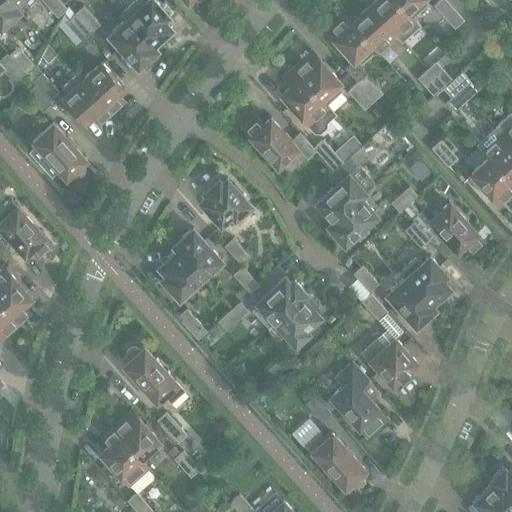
[(20,11),(9,0),(0,0),(0,27),(0,28),(20,11)]
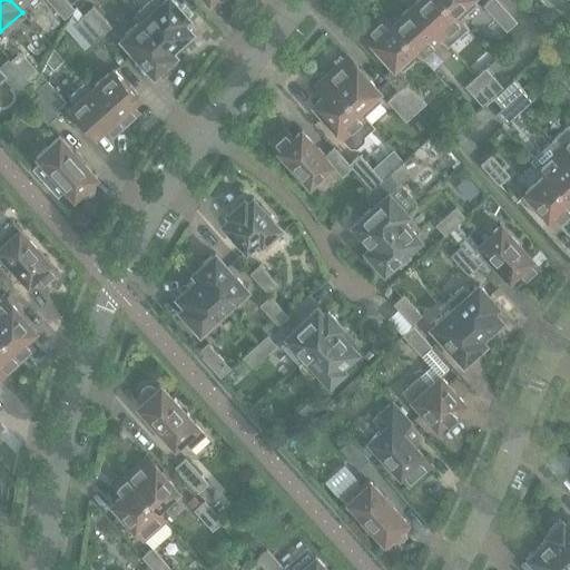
[(23,0),(10,0),(22,12),(17,6),(23,0)]
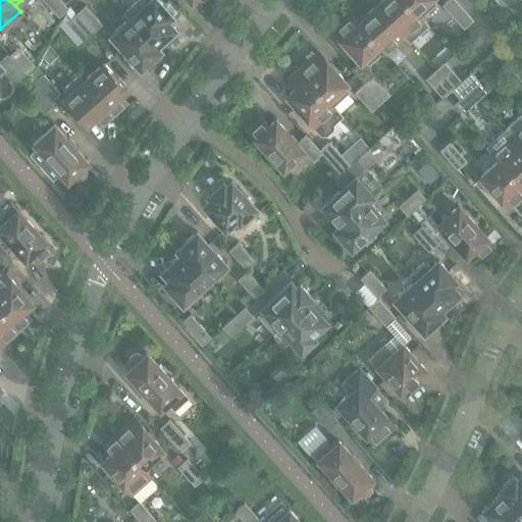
[(67,8),(60,0),(43,0),(58,16),(67,8)]
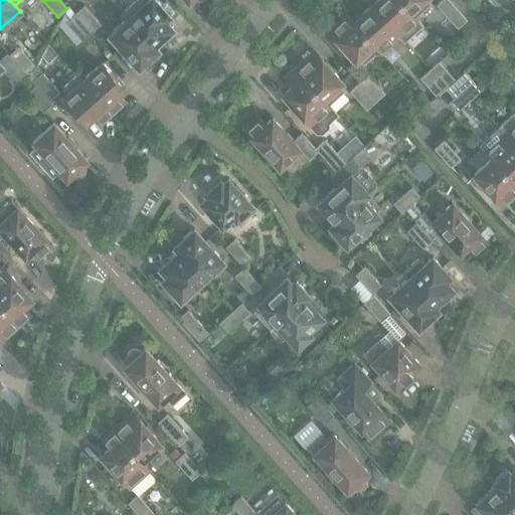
[(142,0),(135,0),(123,11),(129,17),(154,45),(173,28),(160,14),(165,10),(155,0),(147,0),(145,2),(142,0)]
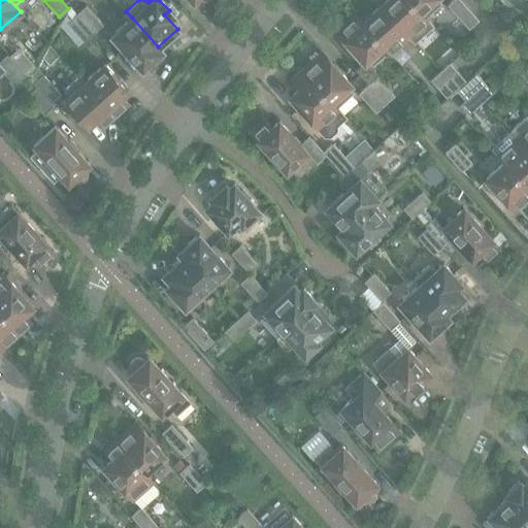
[(432,26),(408,0),(385,0),(381,5),(415,42),(432,26)]
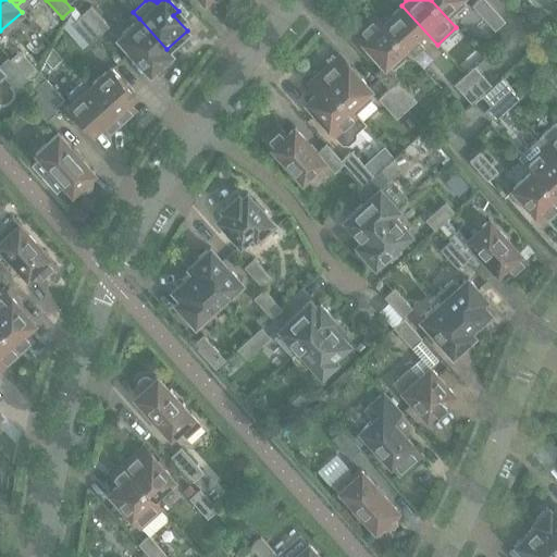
[(431,0),(456,27),(457,27),(449,19),(466,3),(462,0),(431,0)]
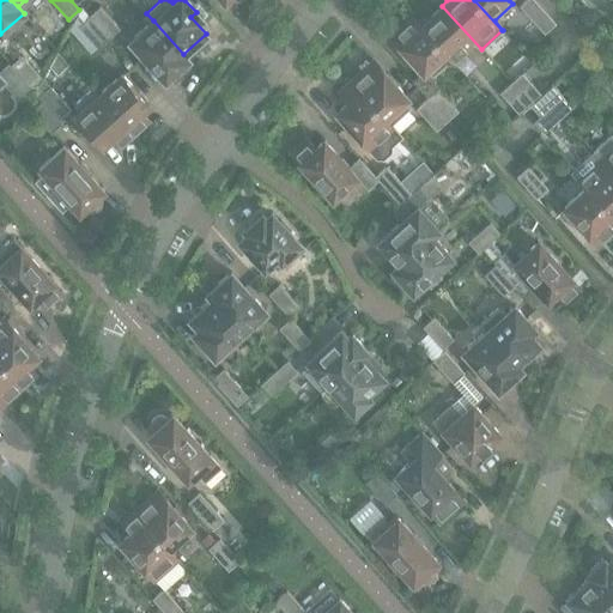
[(554,23),(534,0),(525,0),(520,6),(544,32),(554,23)]
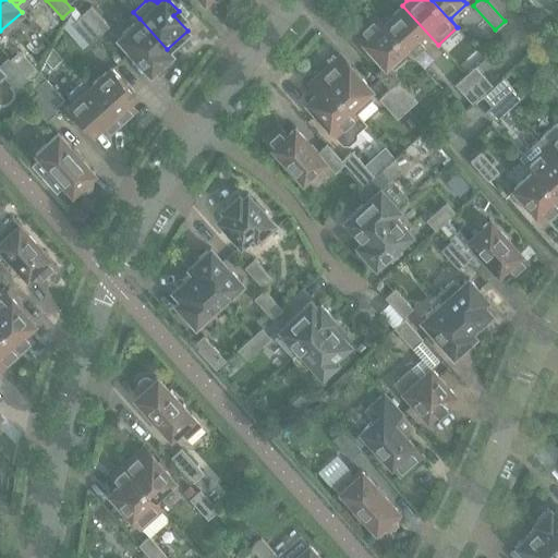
[(109,26),(91,5),(81,14),(99,35),(109,26)]
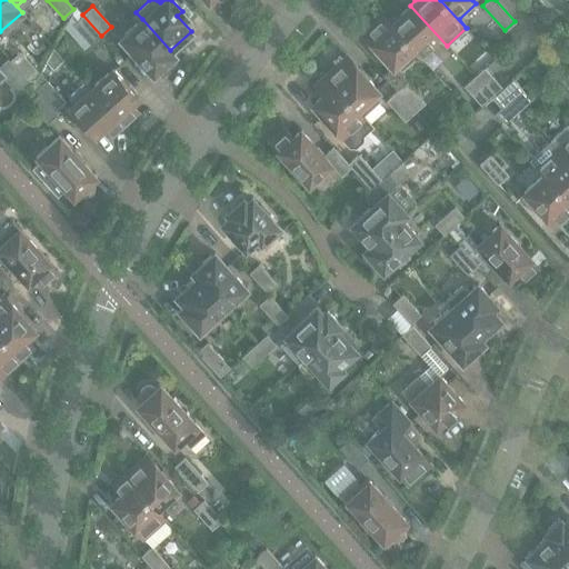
[(447,46),(410,6),(390,22),(382,13),(381,15),(418,56),(420,59),(440,40),(446,47),(447,46)]
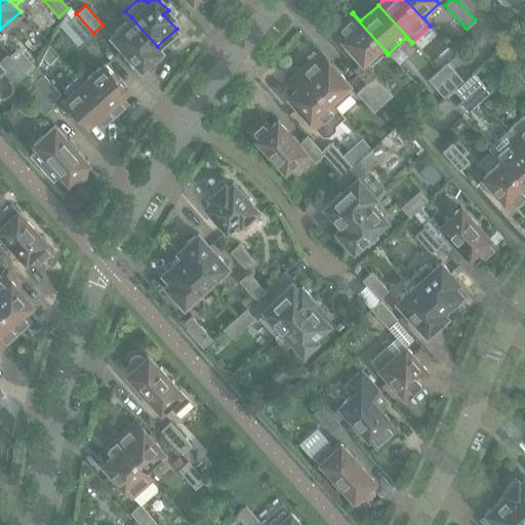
[(93,33),(76,13),(67,22),(83,41),(93,33)]
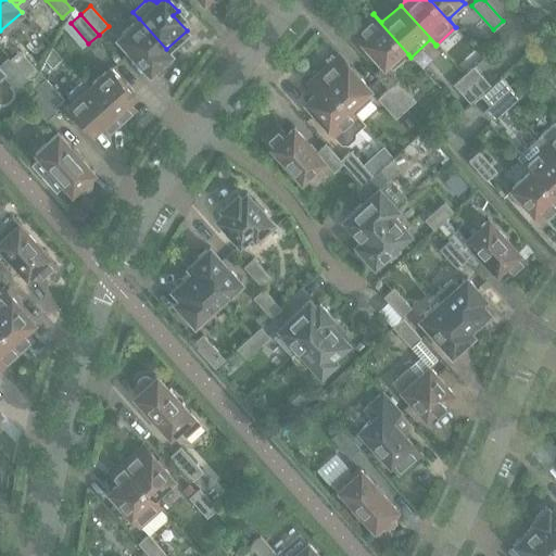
[(408,54),(373,14),(353,32),(383,65),(387,63),(392,68),(408,54)]
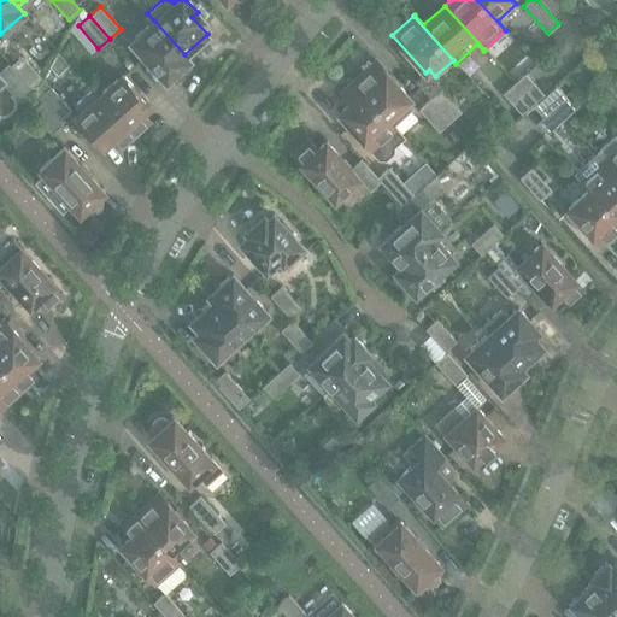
[(154,21),(130,42),(165,81),(182,66),(177,62),(184,54),(154,21)]
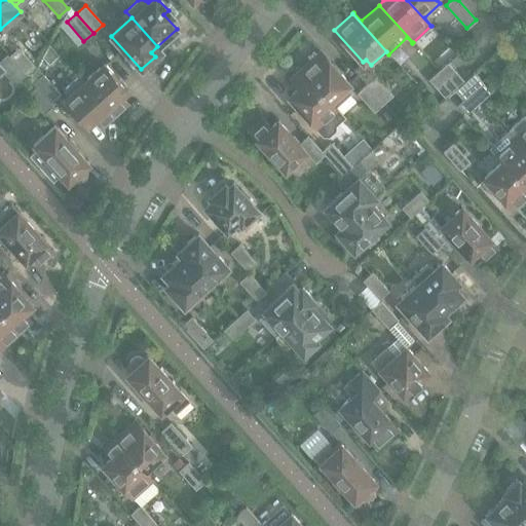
[(0,63),(0,69),(1,69),(14,84),(35,66),(17,47),(0,63)]
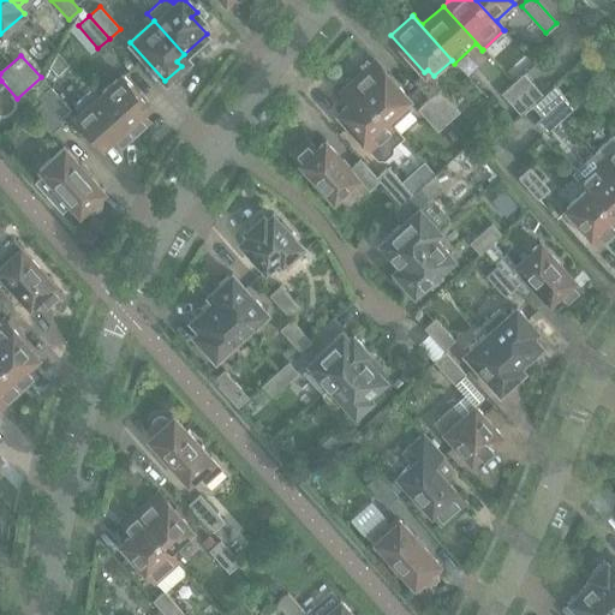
[(375,61),(351,82),(394,129),(395,129),(392,125),(411,108),(405,101),(408,99),(375,61)]
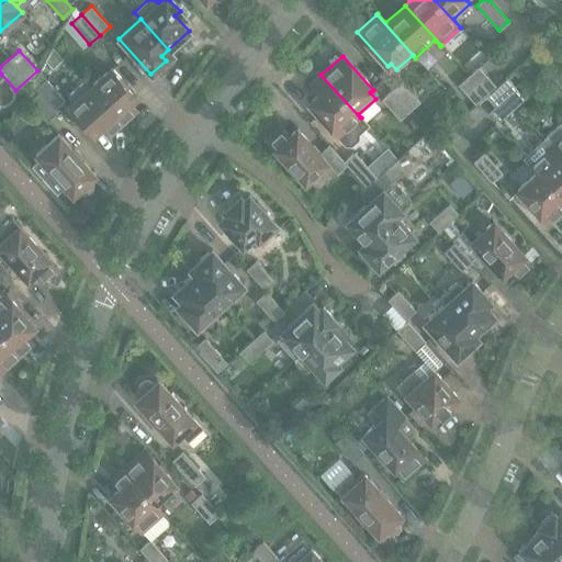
[(467,94),(487,77),(479,67),(458,85),(467,94)]
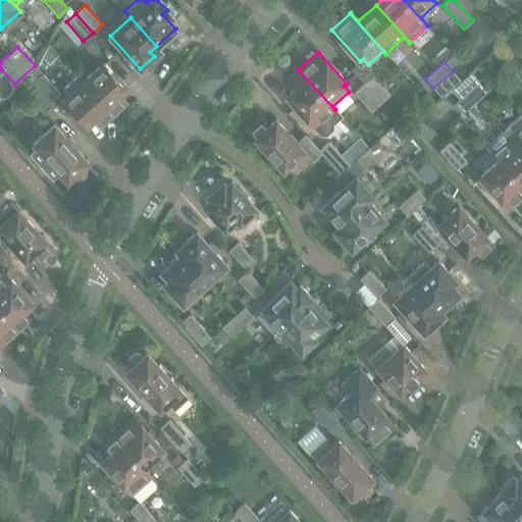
[(104,63),(84,81),(113,113),(125,102),(119,95),(126,89),(104,63)]
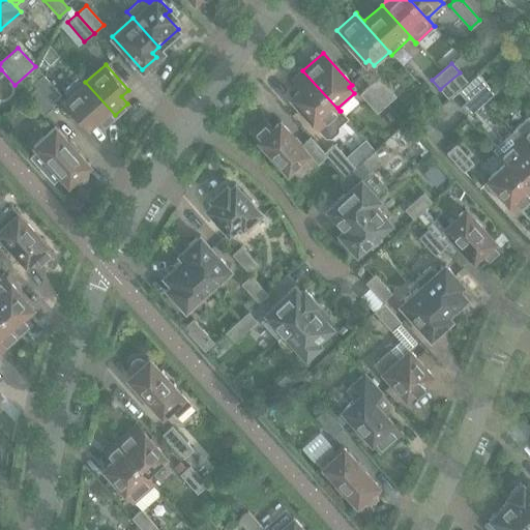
[(310,80),(291,96),(320,129),(318,130),(325,138),(331,138),(339,131),(339,126),(347,119),(347,118),(341,111),(340,111),(302,70),(310,80)]
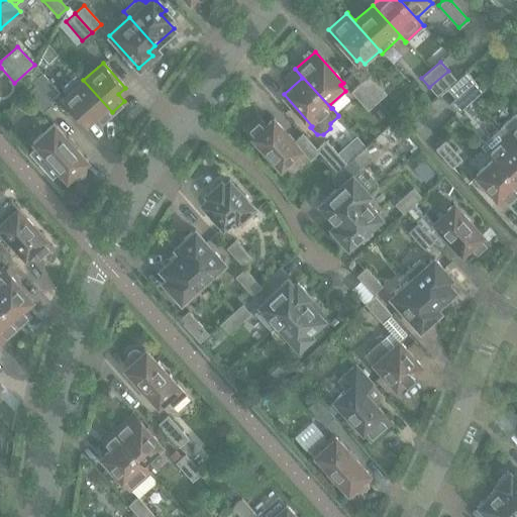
[(446,89),(456,80),(448,71),(429,87),(437,96),(446,89)]
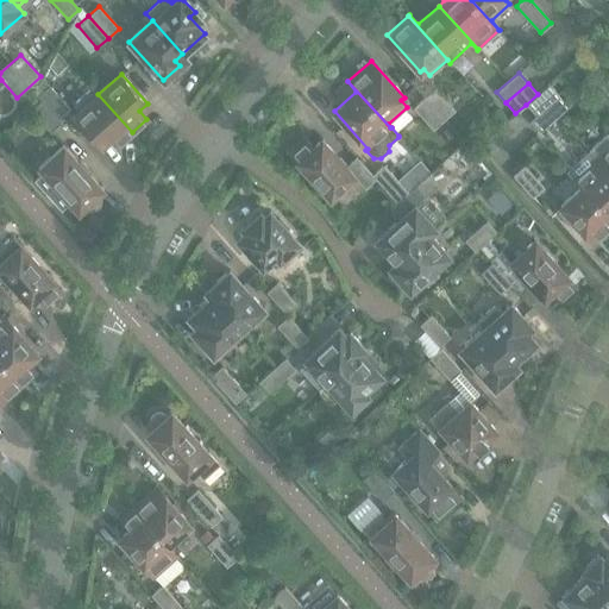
[(567,106),(548,85),(538,94),(557,115),(567,106)]
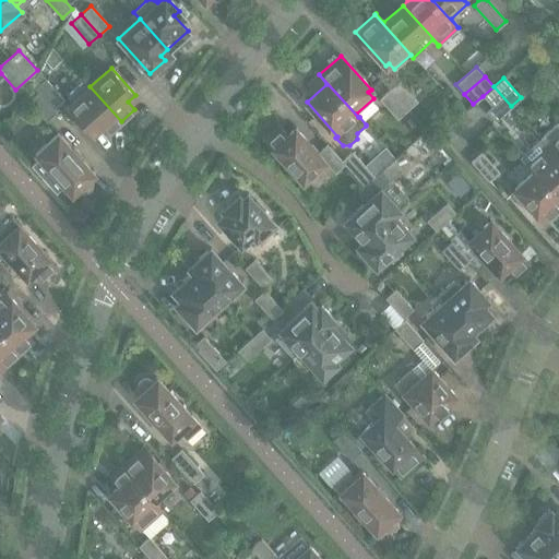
[(63,99),(45,79),(35,88),(39,92),(54,108),(63,99)]
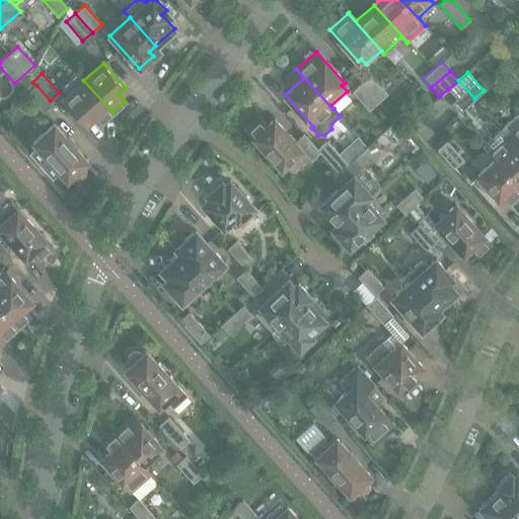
[(78,75),(62,90),(67,95),(64,98),(86,123),(93,117),(100,124),(113,113),(83,80),(78,75)]
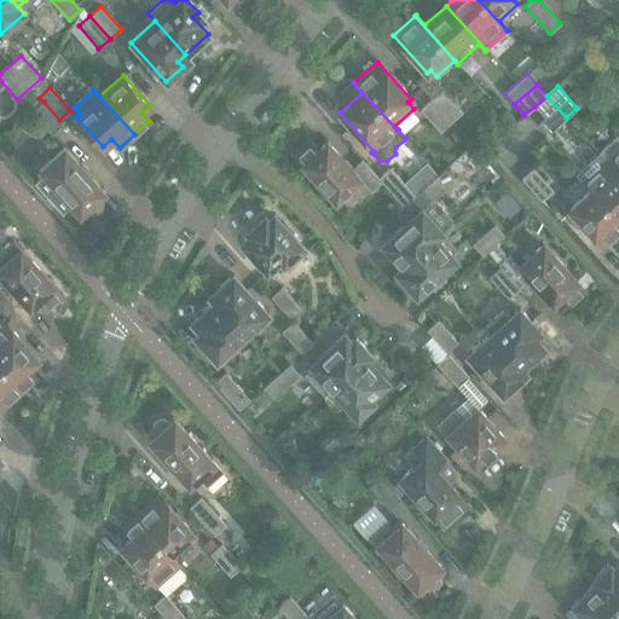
[(462,113),(441,91),(432,99),(451,121),(462,113)]
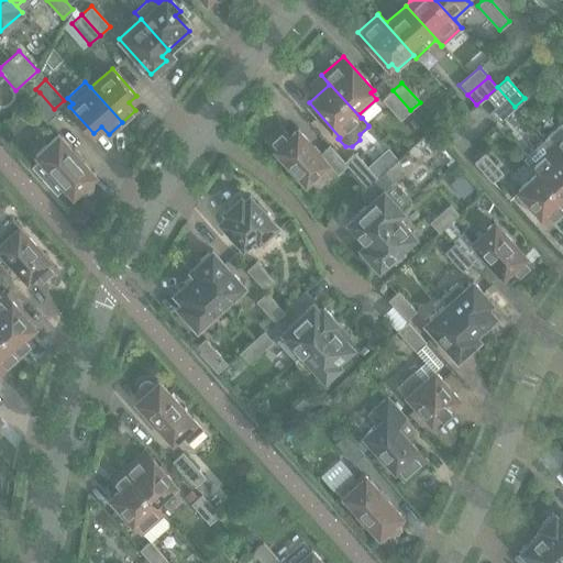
[(515,107),(497,87),(486,97),(505,117),(515,107)]
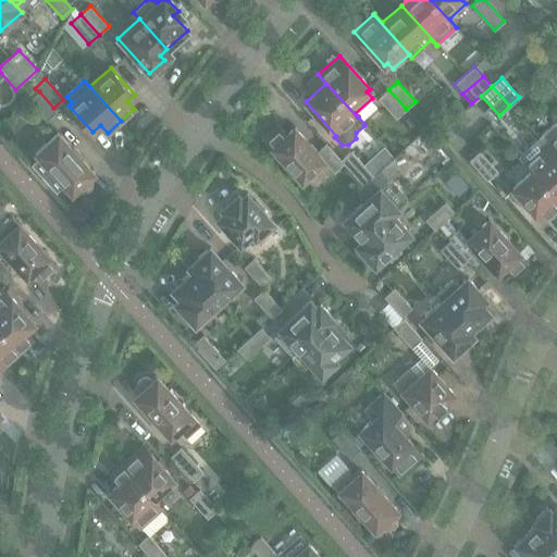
[(406,109),(388,89),(379,98),(396,118),(406,109)]
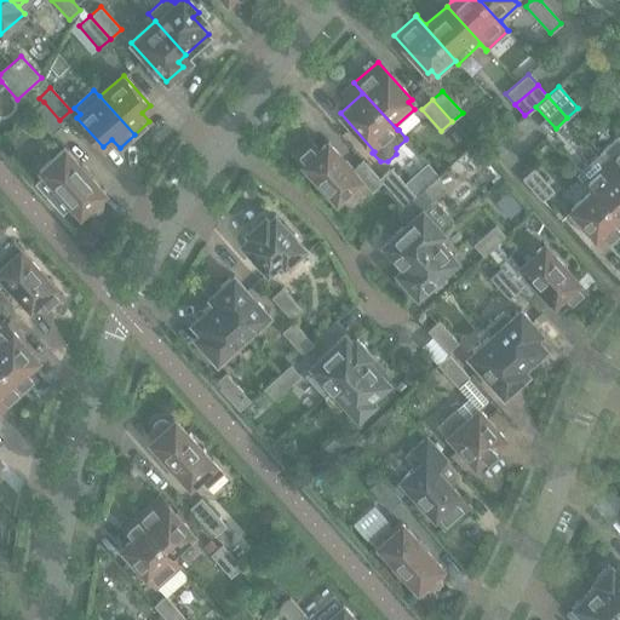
[(59,120),(44,102),(32,113),(52,135),(63,125),(59,120)]
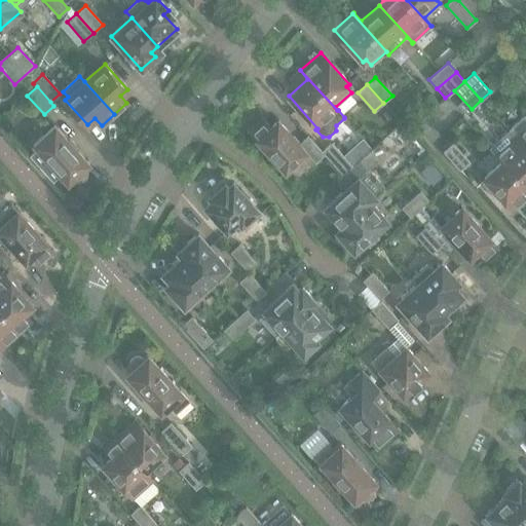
[(525,114),(509,130),(525,150),(525,114)]
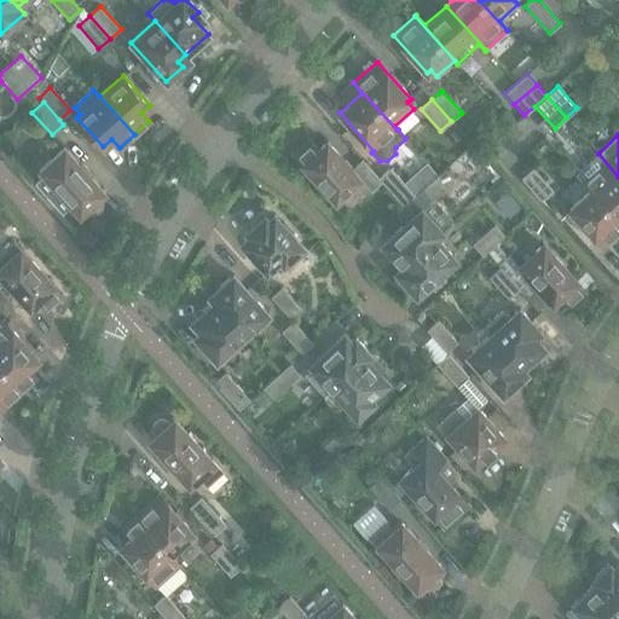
[(310,140),(294,155),(335,201),(359,179),(370,191),(382,181),(379,178),(362,158),(351,168),(327,142),(318,149),(310,140)]
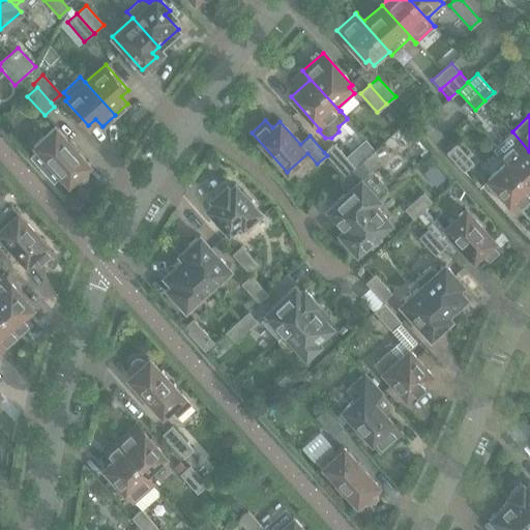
[(37,150),(30,156),(53,182),(61,176),(68,184),(72,180),(77,182),(80,183),(84,181),(86,179),(87,175),(87,172),(85,168),(89,165),(55,126),(33,145),(37,150)]
